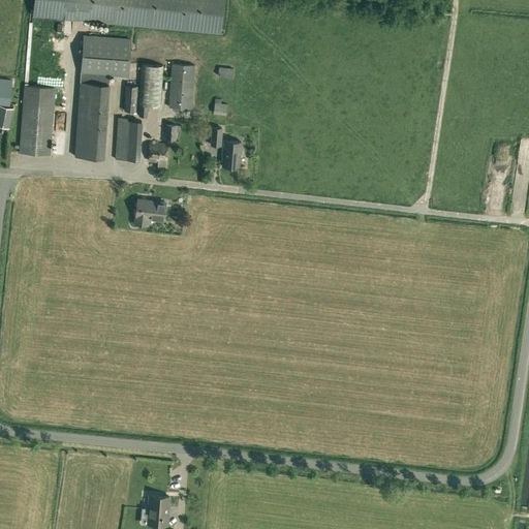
[(33,0),(32,14),(220,29),(222,0),(33,0)]
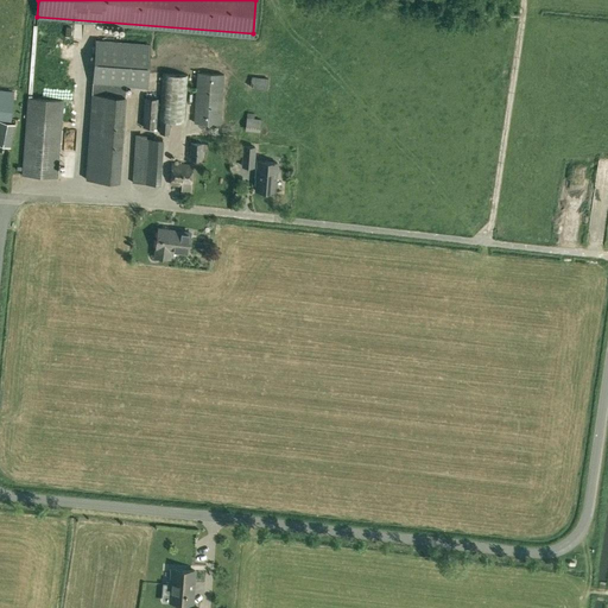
[(126,84),(147,86),(151,45),(97,42),(87,179),(119,182),(126,84)]
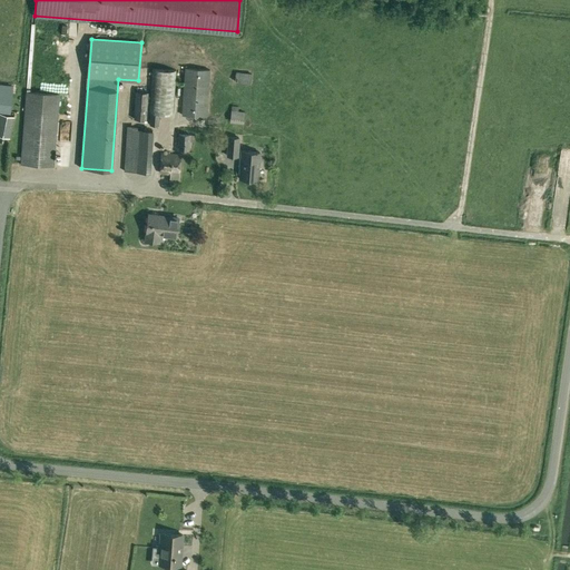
[(182,115),(206,117),(210,70),(185,68),(182,115)]
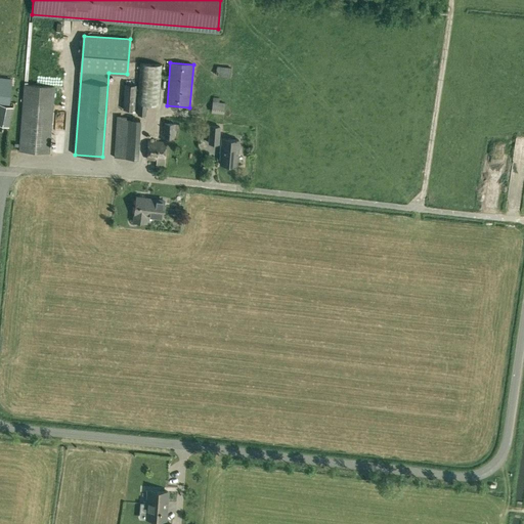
[(140,63),(137,103),(160,104),(162,66),(140,63)]
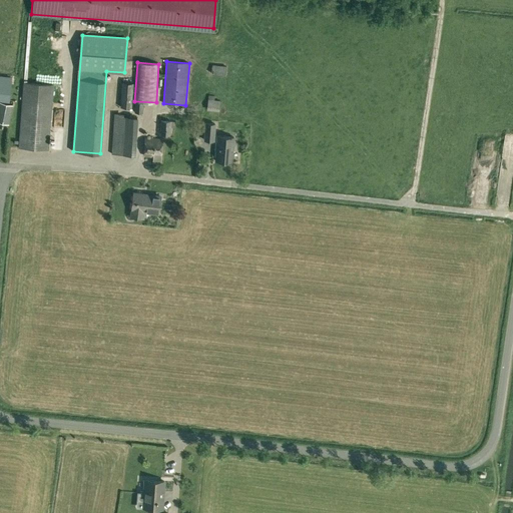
[(211,73),(225,75),(226,66),(212,65),(211,73)]
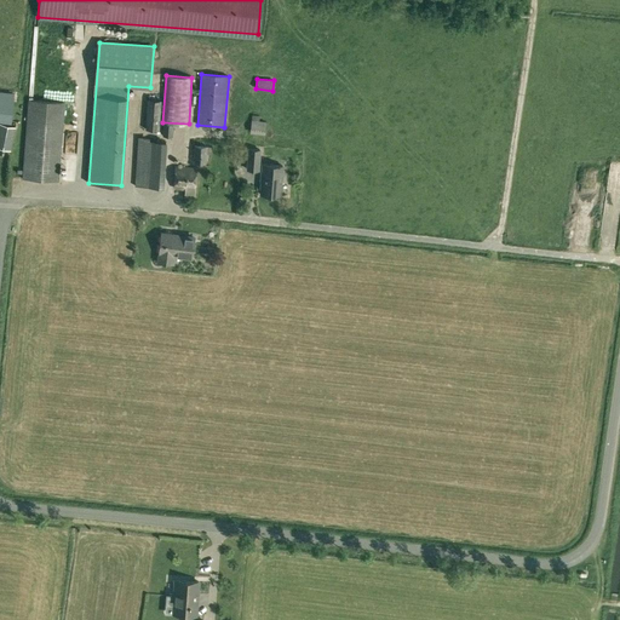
[(12,97),(0,96),(0,113),(11,115),(12,97)]
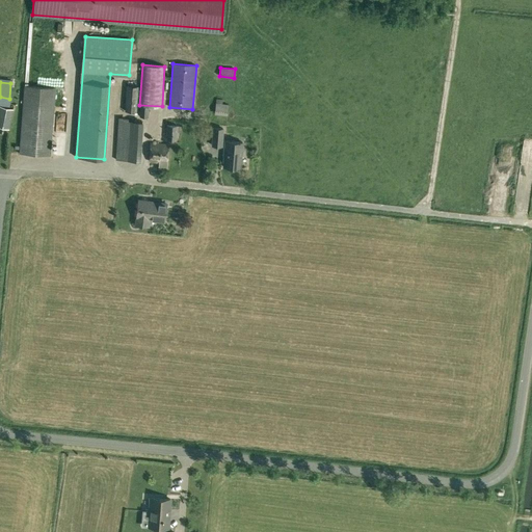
[(138,86),(127,85),(125,111),(136,112),(138,86)]
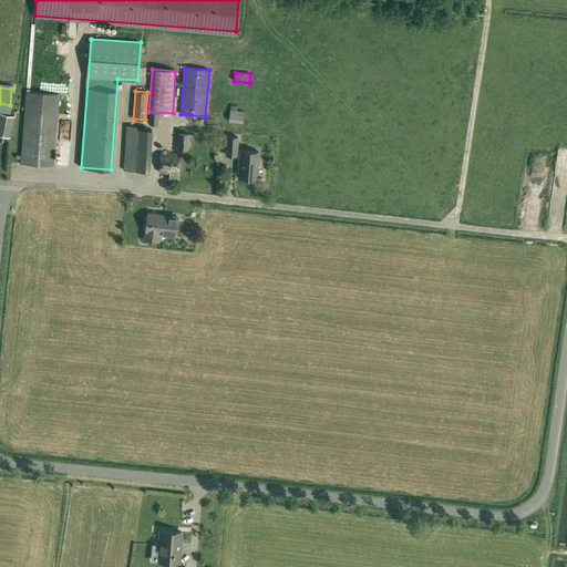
[(60,94),(26,92),(20,164),(54,166),(60,94)]
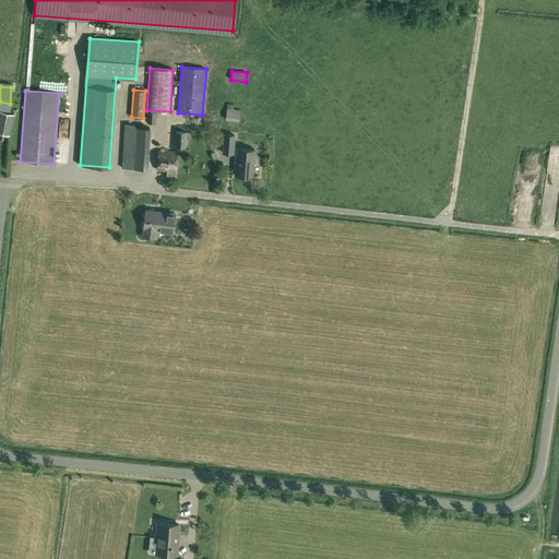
[(227,104),(225,120),(239,122),(240,110),(234,109),(235,105),(227,104)]
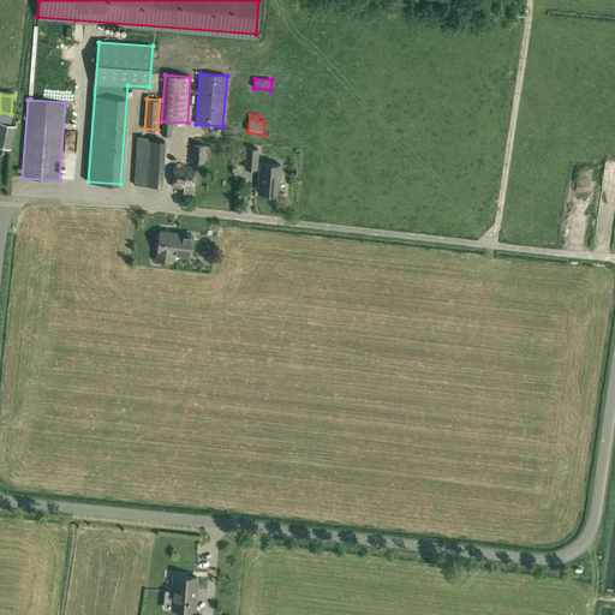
[(0,123),(0,147),(11,149),(16,126),(0,123)]
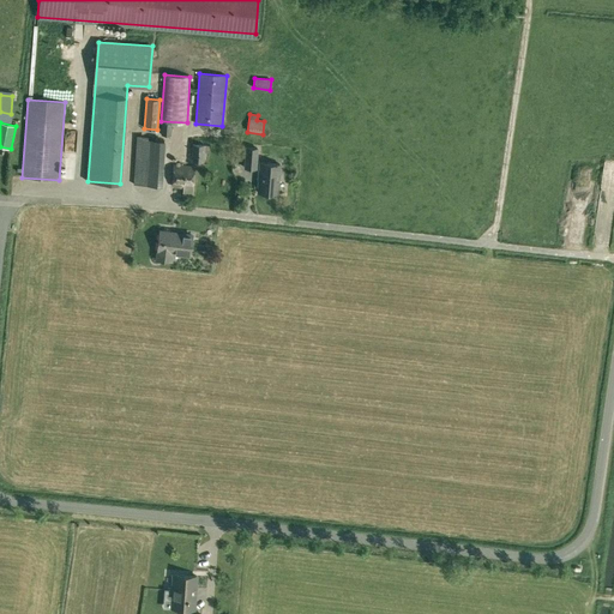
[(162,122),(162,134),(172,136),(172,124),(162,122)]
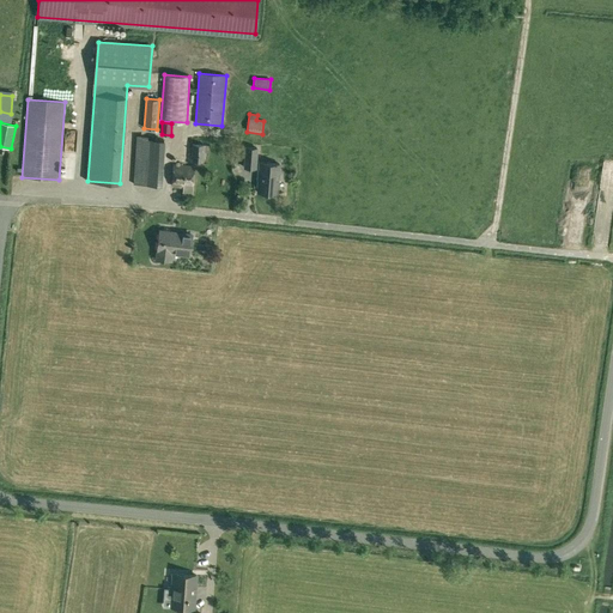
[(147,137),(137,137),(133,184),(162,187),(164,141),(147,139),(147,137)]
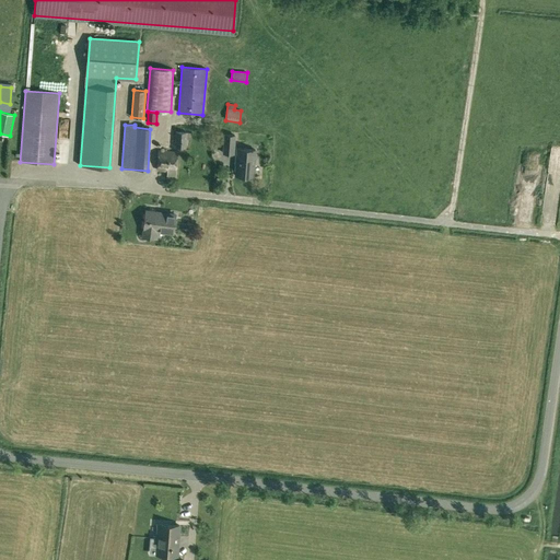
[(187,138),(187,132),(176,131),(175,148),(186,148),(187,138)]
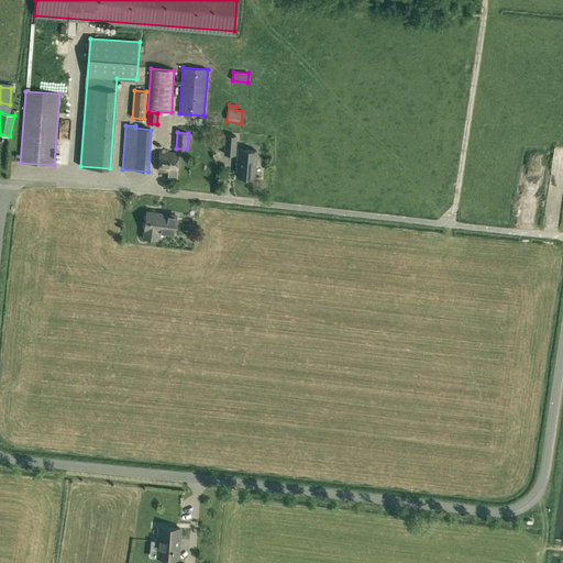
[(225,135),(224,154),(234,155),(235,136),(225,135)]
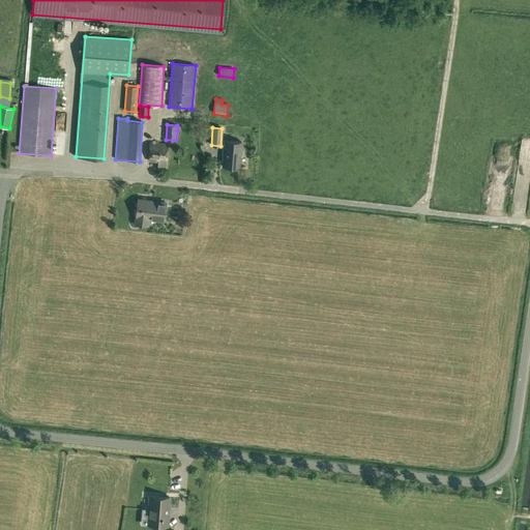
[(225,140),(223,166),(240,167),(241,142),(225,140)]
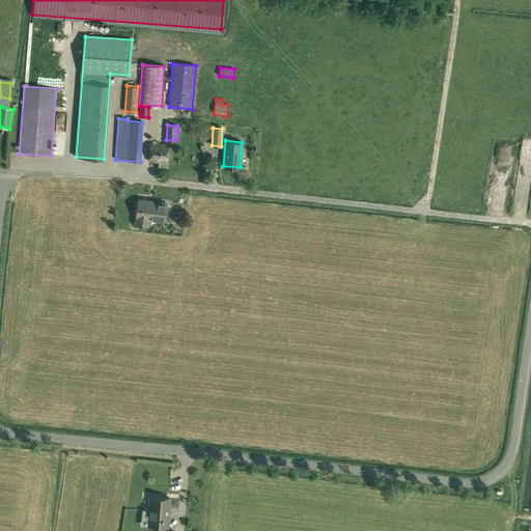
[(166,171),(167,160),(167,161),(168,145),(150,143),(149,161),(159,162),(159,170),(166,171)]
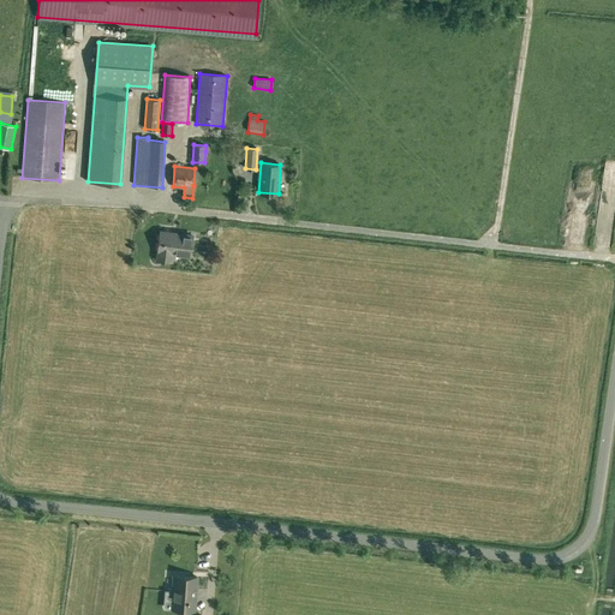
[(190,256),(192,236),(161,232),(156,260),(171,262),(172,254),(190,256)]
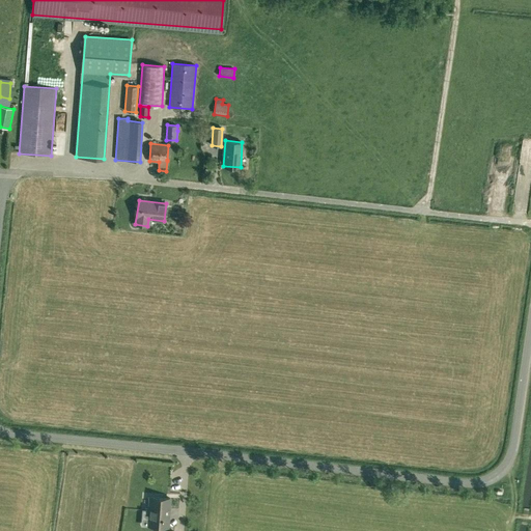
[(149,498),(149,509),(143,509),(142,518),(148,518),(148,526),(168,527),(170,499),(149,498)]
